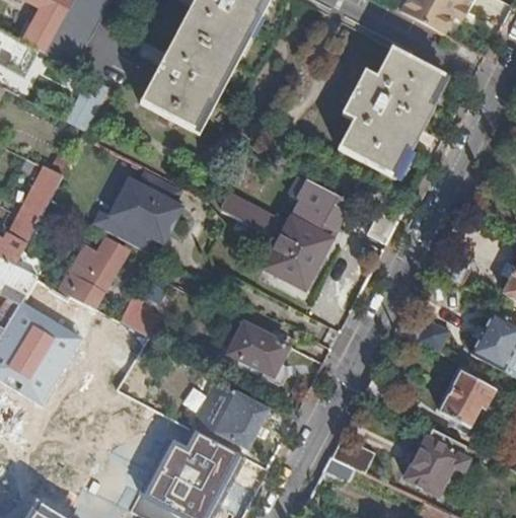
[(28,0),(41,7),(32,22),(23,40),(43,51),(45,52),(71,0),(28,0)]
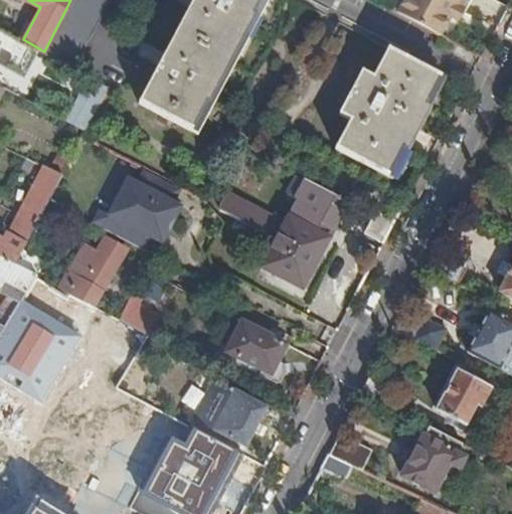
[(70,0),(44,51),(71,65),(107,0),(70,0)]
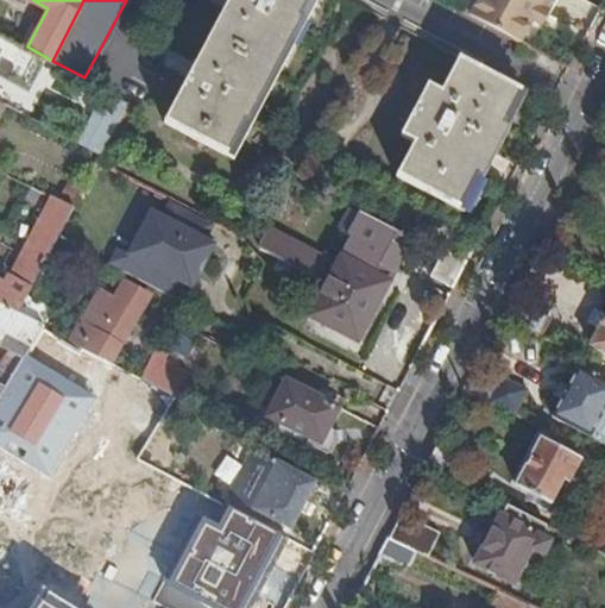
[(226,0),(163,119),(225,154),(244,119),(247,120),(302,17),(298,14),(306,0),(226,0)]
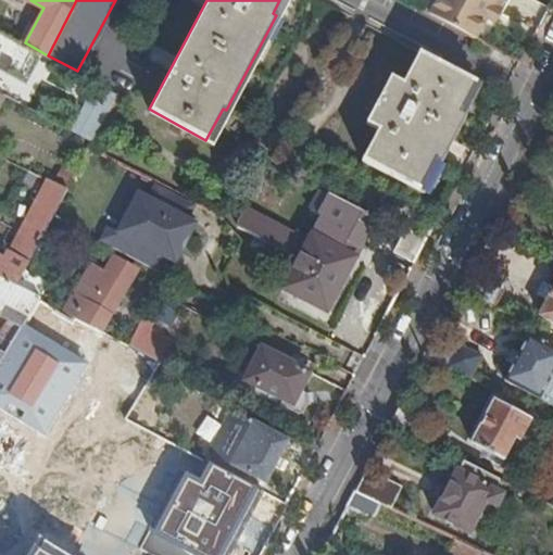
[(432,0),(427,12),(474,36),(485,15),(491,4),(495,8),(500,0),(432,0)]
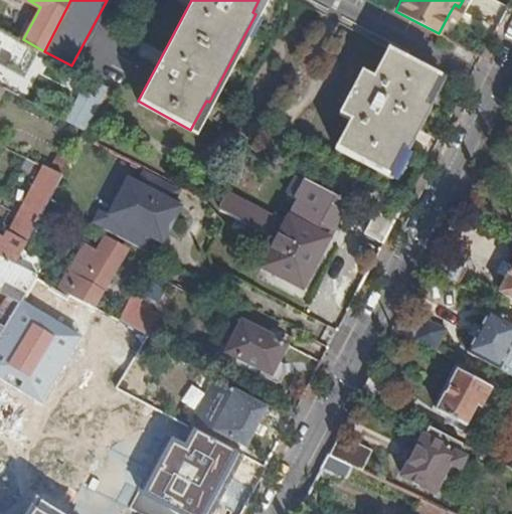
[(455,4),(449,14),(457,18),(463,9),(459,7),(455,4)]
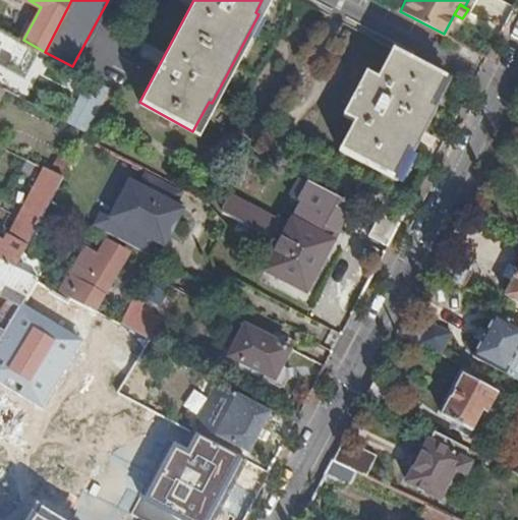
[(23,40),(33,22),(26,19),(16,37),(23,40)]
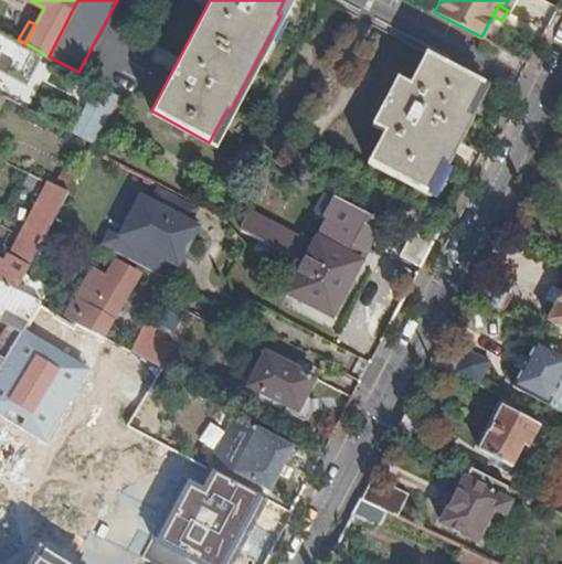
[(0,68),(25,82),(33,66),(39,68),(46,55),(25,43),(18,40),(0,31),(0,68)]
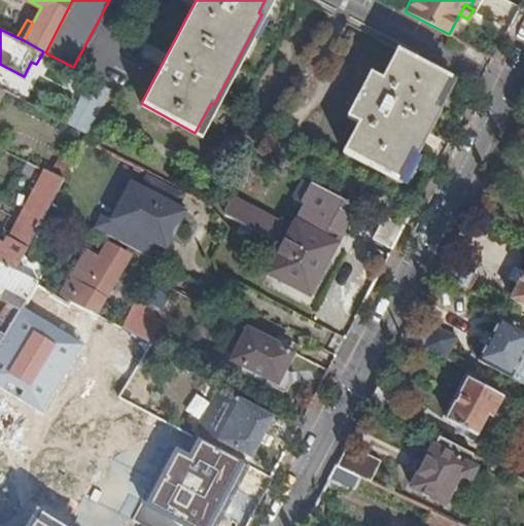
[(434,106),(450,77),(396,47),(380,77),(370,71),(346,115),(357,121),(342,151),(395,180),(422,130),(428,133),(441,109),(434,106)]
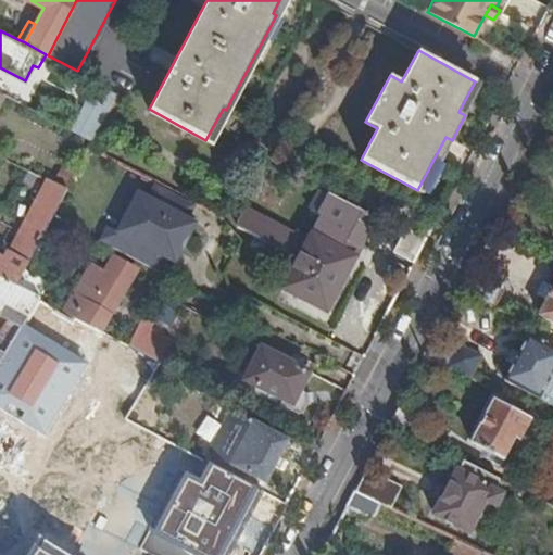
[(116,91),(96,80),(71,129),(91,140),(116,91)]
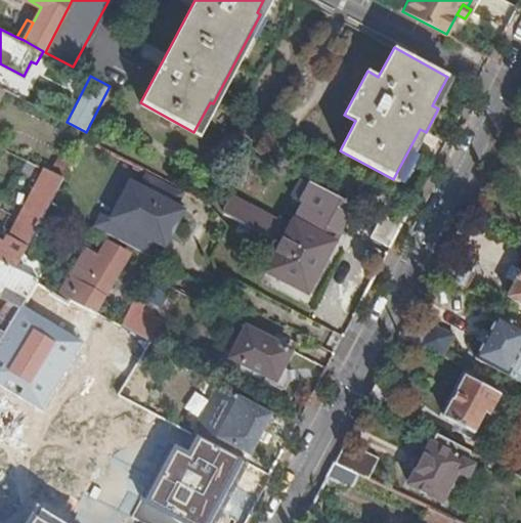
[(520,110),(508,132),(512,134),(520,135),(520,110)]
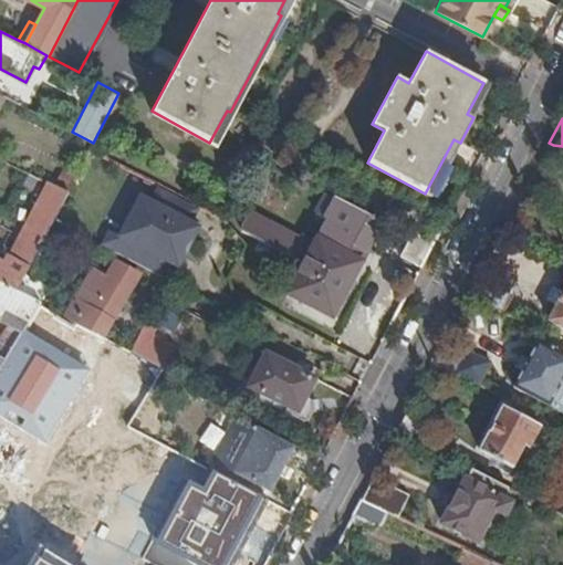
[(30,171),(2,156),(0,159),(0,173),(22,185),(30,171)]
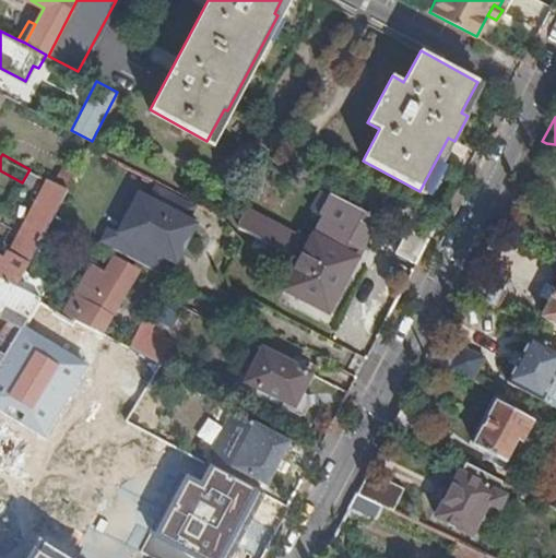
[(30,169),(22,182),(31,188),(38,174),(30,169)]
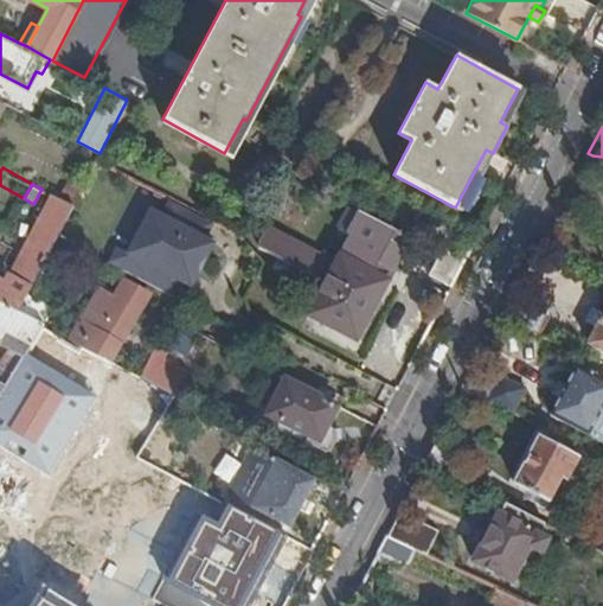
[(56,235),(72,205),(50,193),(2,281),(0,280),(0,303),(15,311),(56,235)]
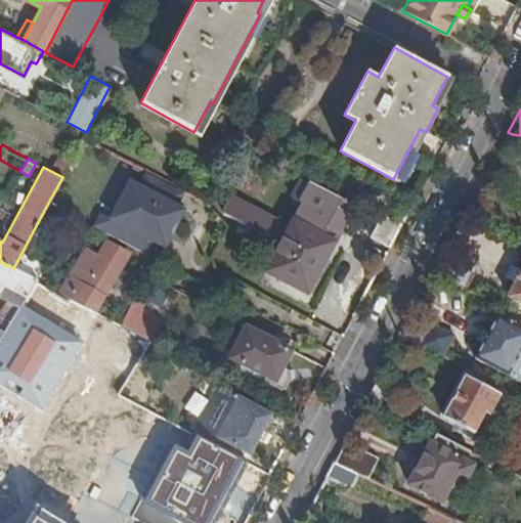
[(216,187),(208,203),(276,241),(321,264),(353,206),(308,181),(307,182),(301,179),(292,197),(298,201),(284,226),(279,224),(280,222),(216,187)]
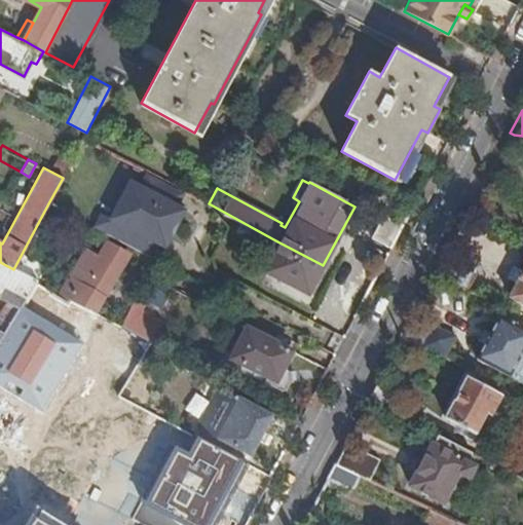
[(402,225),(382,214),(368,241),(387,252),(402,225)]
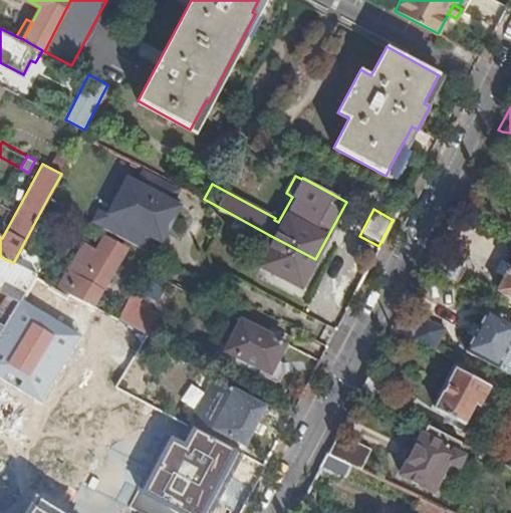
[(85,242),(58,287),(92,305),(126,246),(105,234),(97,248),(85,242)]
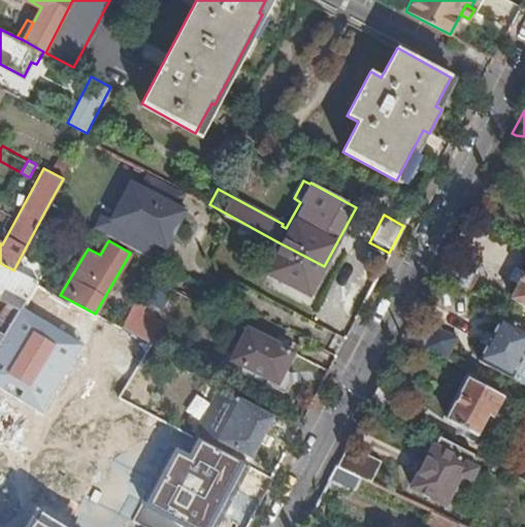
[(324,266),(279,242),(263,271),(308,296),(324,266)]
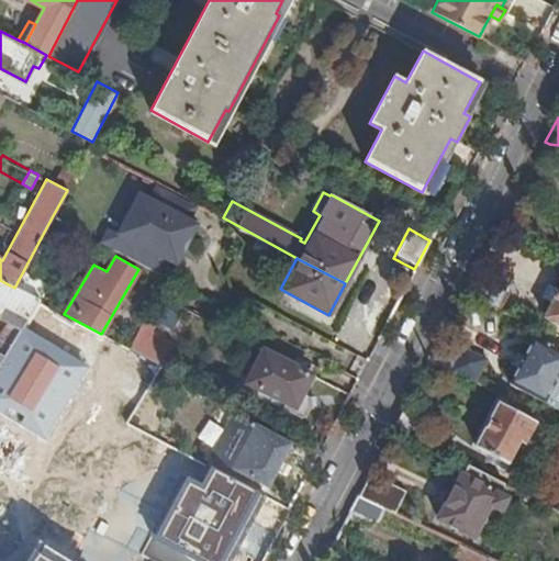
[(476,273),(466,291),(495,306),(503,291),(501,287),(476,273)]
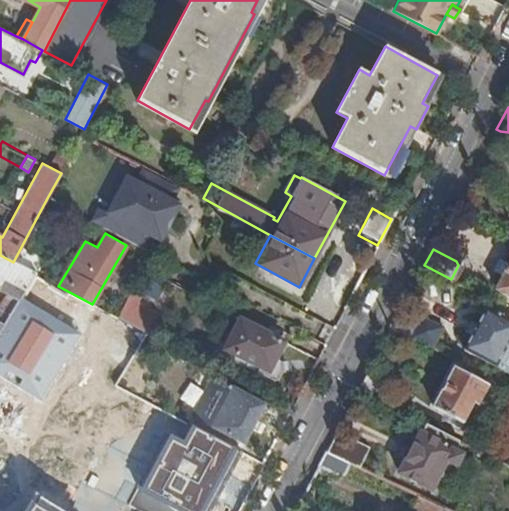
[(34,273),(13,262),(0,255),(0,289),(19,299),(34,273)]
